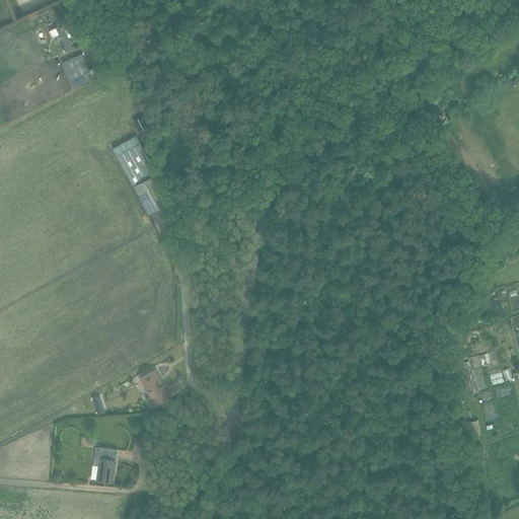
[(86,71),(67,78),(73,91),(91,84),(86,71)]
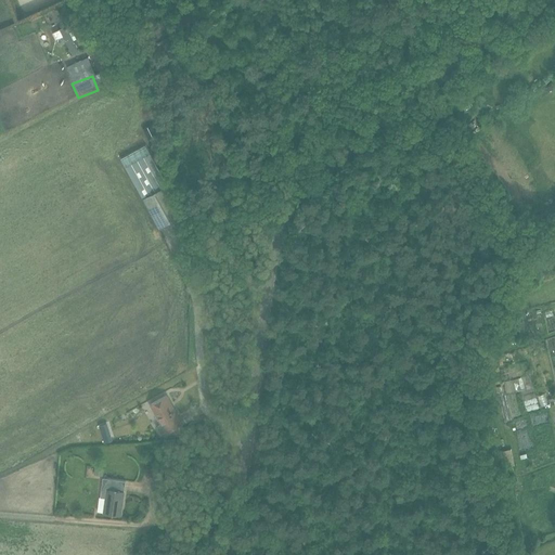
[(191,98),(173,102),(169,103),(171,113),(176,112),(193,107),(191,98)]
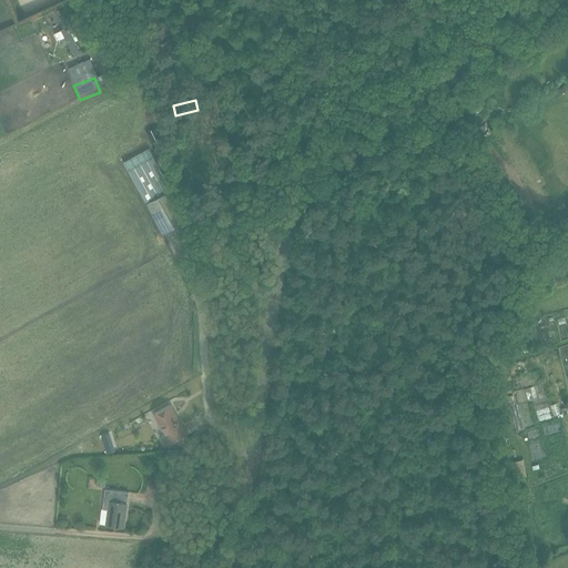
[(124,162),(163,233),(188,219),(171,188),(151,148),(124,162)]
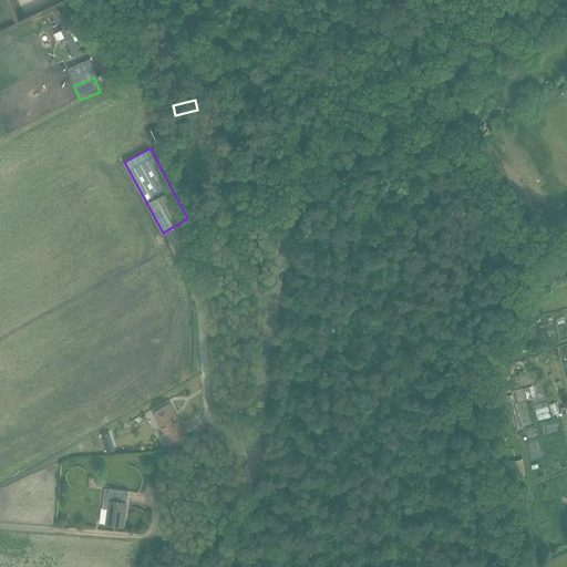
[(160,436),(164,444),(179,435),(176,429),(182,425),(169,404),(154,413),(165,434),(160,436)]
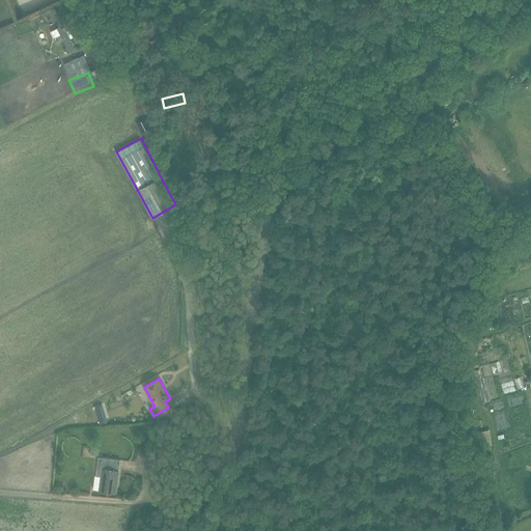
[(495,414),(488,416),(491,425),(508,420),(507,416),(496,419),(495,414)]
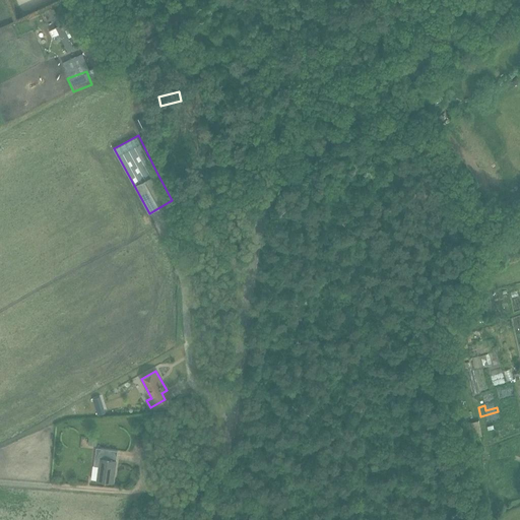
[(115,470),(116,460),(112,460),(114,451),(118,451),(118,450),(96,448),(93,466),(99,466),(98,480),(114,482),(115,473),(114,472),(114,470),(115,470)]
